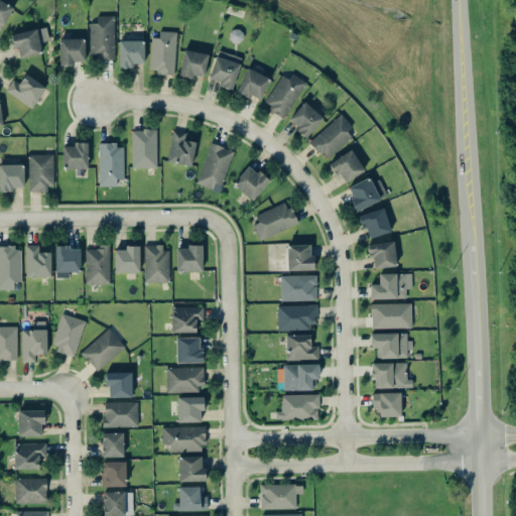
[(0,0),(0,25),(3,27),(13,5),(0,0)]
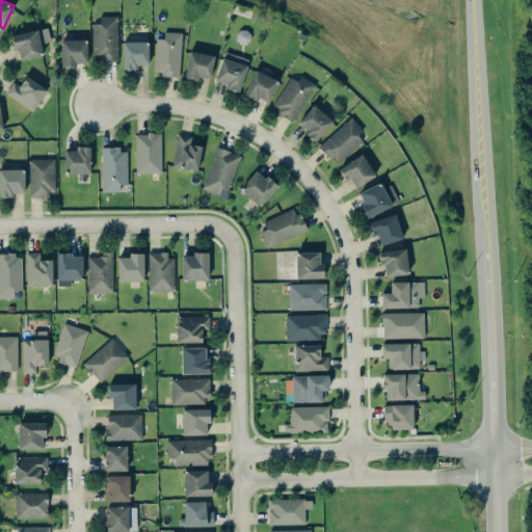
[(118,59),(117,16),(100,16),(100,23),(91,23),(92,59),(118,59)]
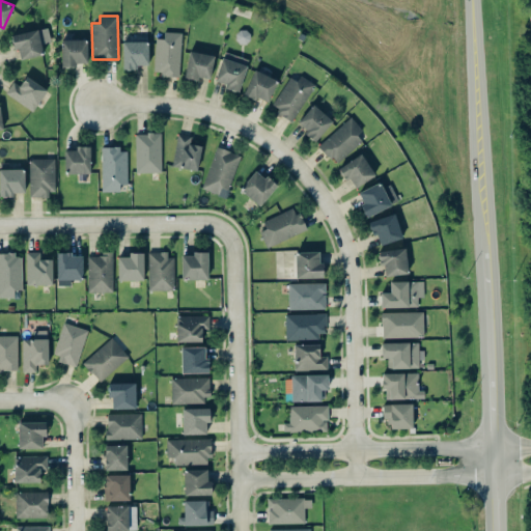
[(10,35),(15,49),(18,48),(21,59),(44,54),(40,44),(51,42),(48,27),(10,35)]
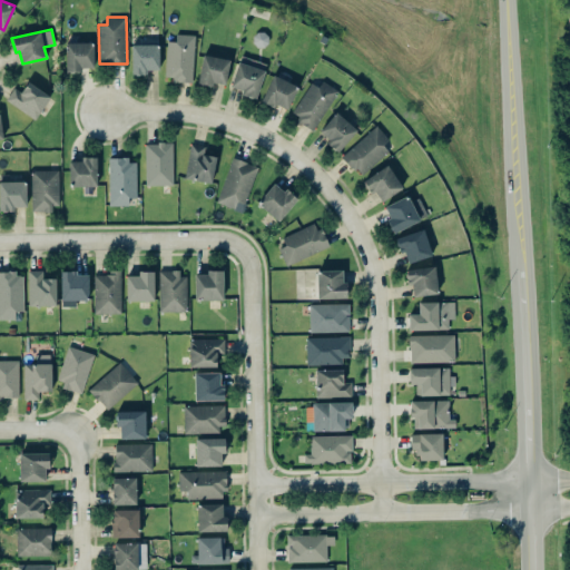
[(165,76),(174,77),(174,81),(193,82),(195,35),(176,33),(176,41),(167,40),(165,76)]
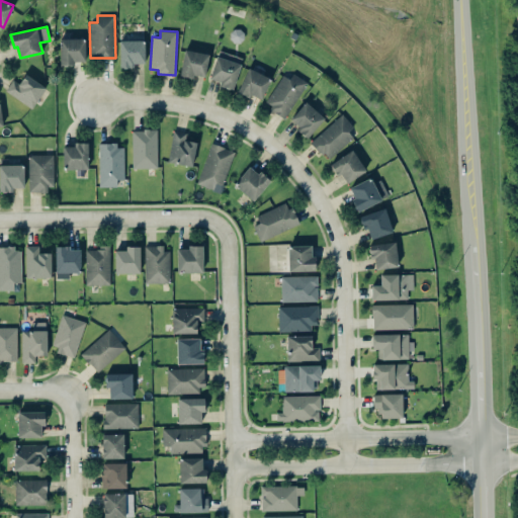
[(85,38),(60,38),(61,65),(75,65),(75,61),(85,61),(85,38)]
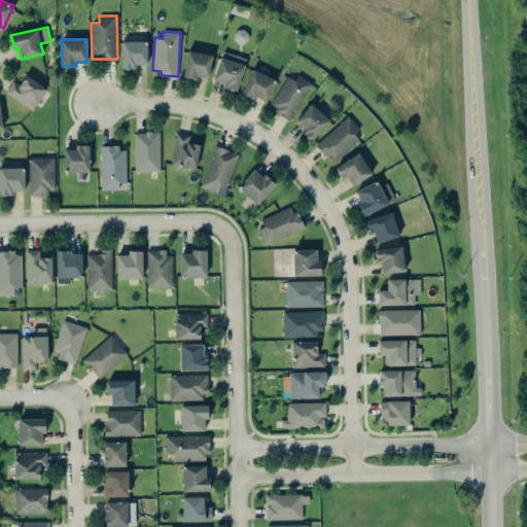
[(147,40),(121,40),(121,68),(137,68),(137,64),(147,64),(147,40)]
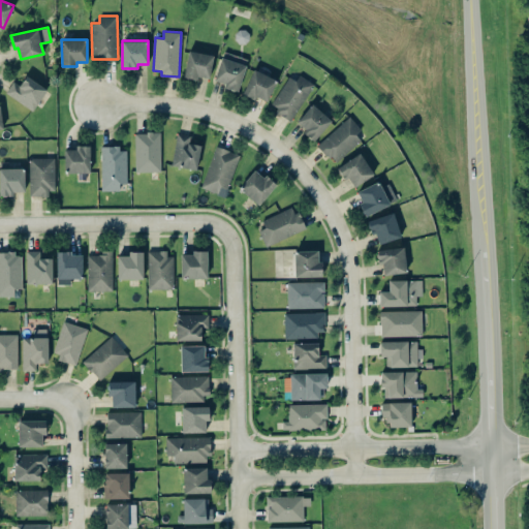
[(183,76),(198,80),(198,75),(209,78),(214,55),(188,50),(183,76)]
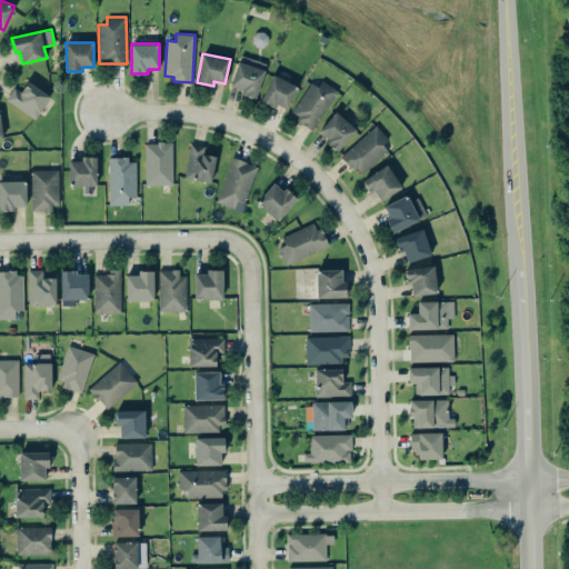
[(231,87),(241,90),(240,93),(256,99),(267,63),(240,56),(231,87)]
